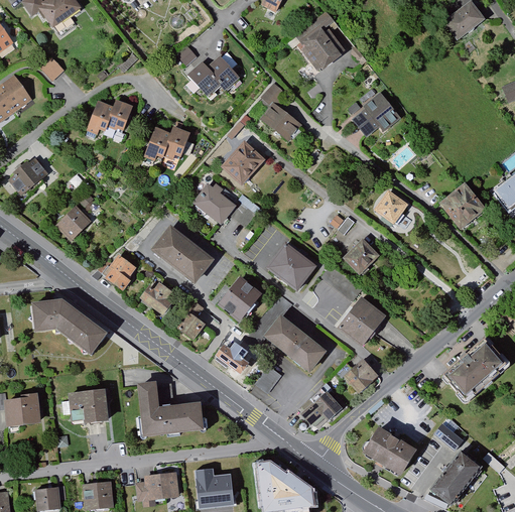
[(20,0),(17,3),(31,20),(41,12),(55,29),(83,8),(76,0),(55,0),(48,6),(43,0),(20,0)]
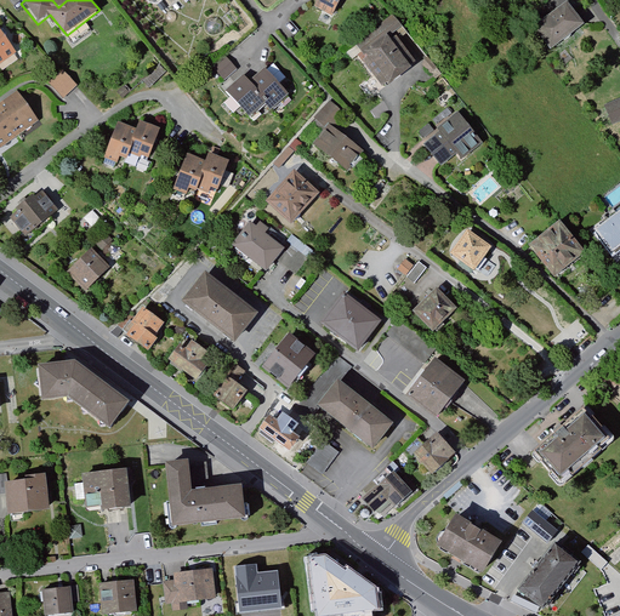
[(318,0),(316,6),(336,16),(342,0),(318,0)]
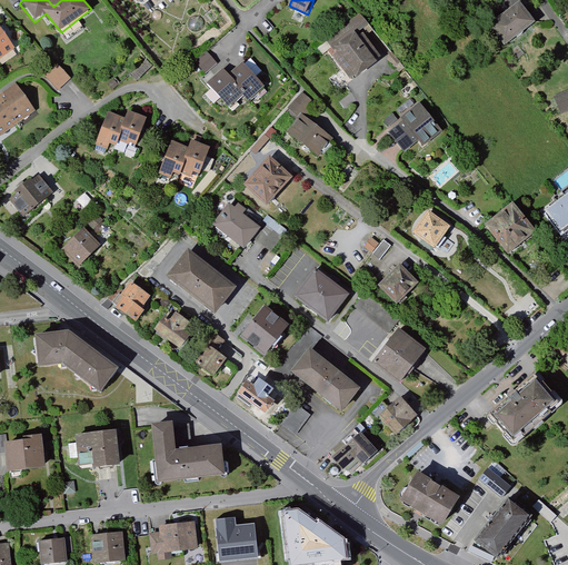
[(508,0),(495,10),(528,57),(556,37),(529,0),(508,0)]
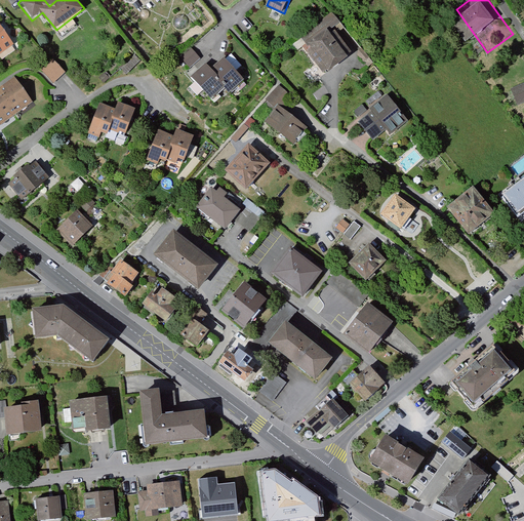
[(300,33),(309,44),(328,68),(349,50),(332,31),(341,24),(330,9),(300,33)]
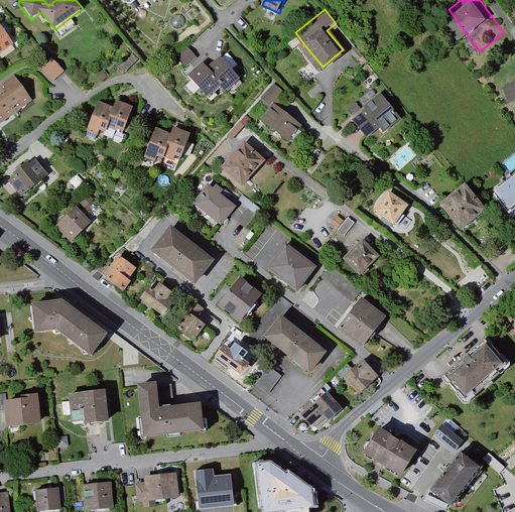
[(0,50),(14,42),(0,23),(0,50)]
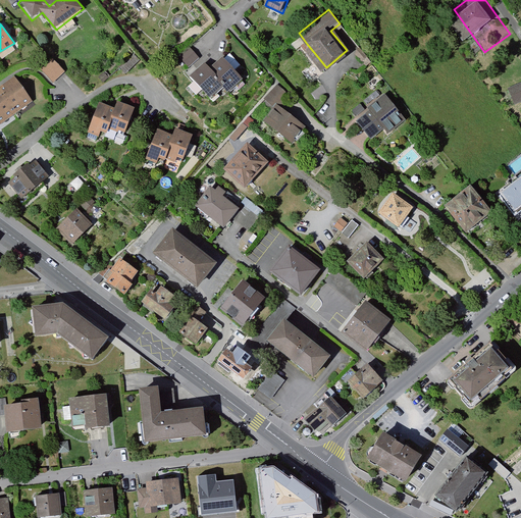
[(177,55),(187,65),(198,56),(189,46),(177,55)]
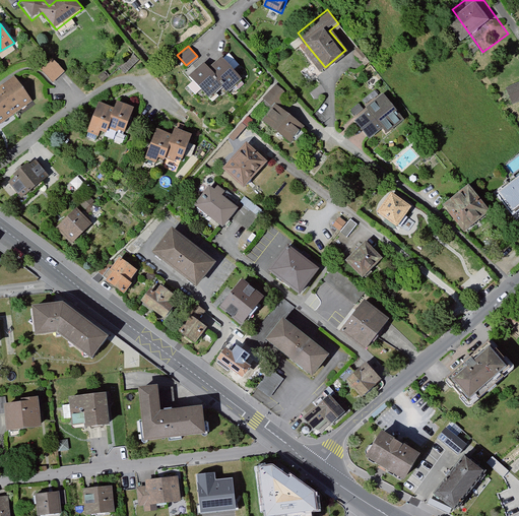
[(135,50),(119,67),(125,72),(141,56),(135,50)]
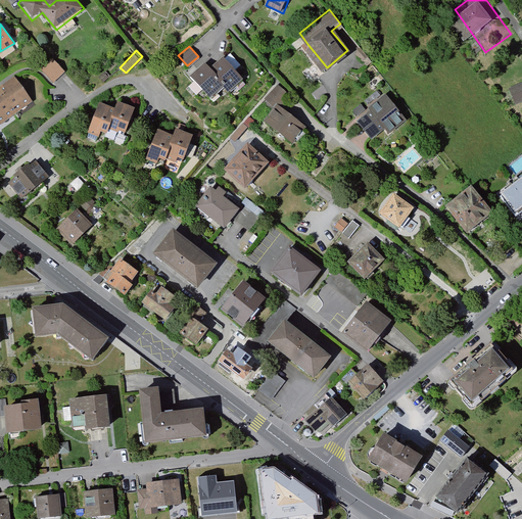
[(521,53),(501,69),(521,99),(521,53)]
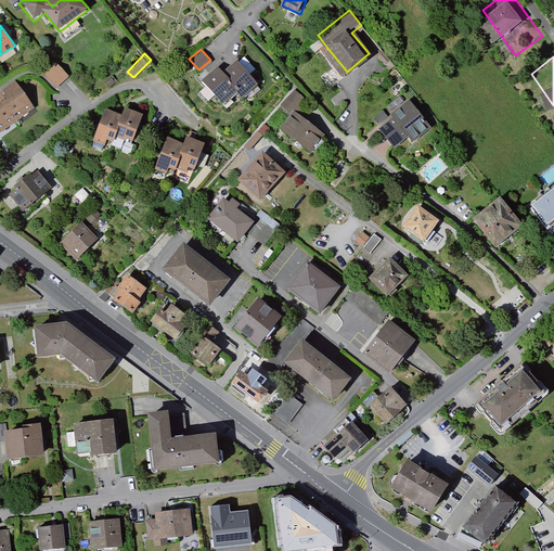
[(55,62),(49,67),(63,81),(68,76),(55,62)]
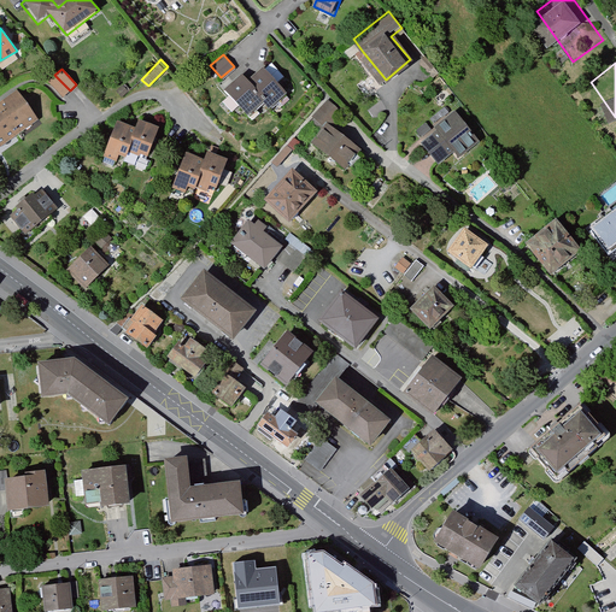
[(221,89),(250,118),(267,101),(273,107),(287,93),(262,69),(250,78),(241,70),(221,89)]
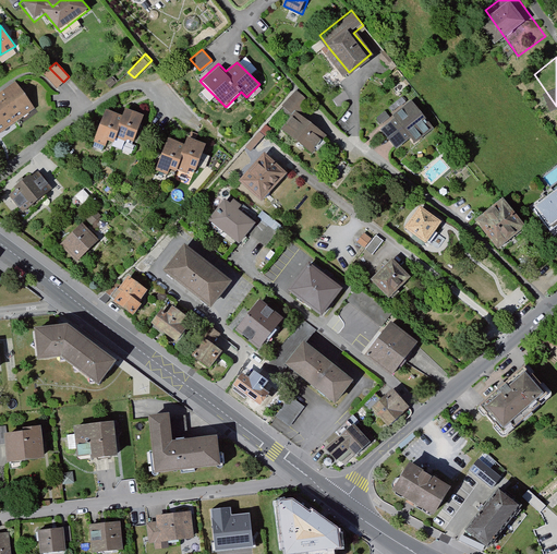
[(49,68),(44,73),(57,87),(63,82),(49,68)]
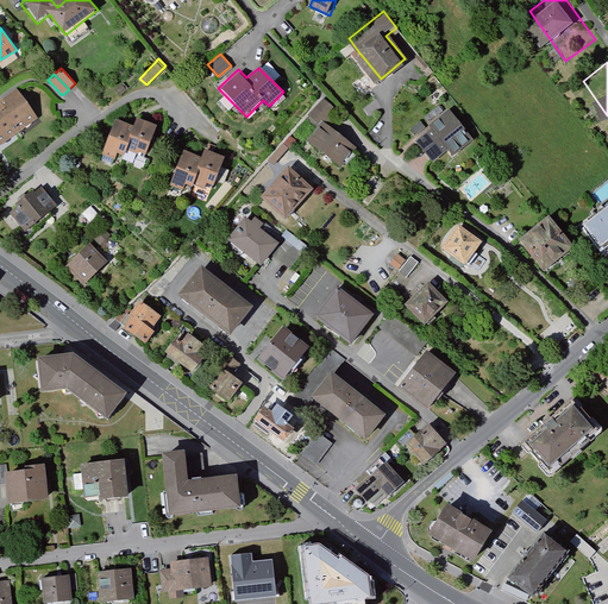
[(123,82),(114,89),(119,95),(127,88),(123,82)]
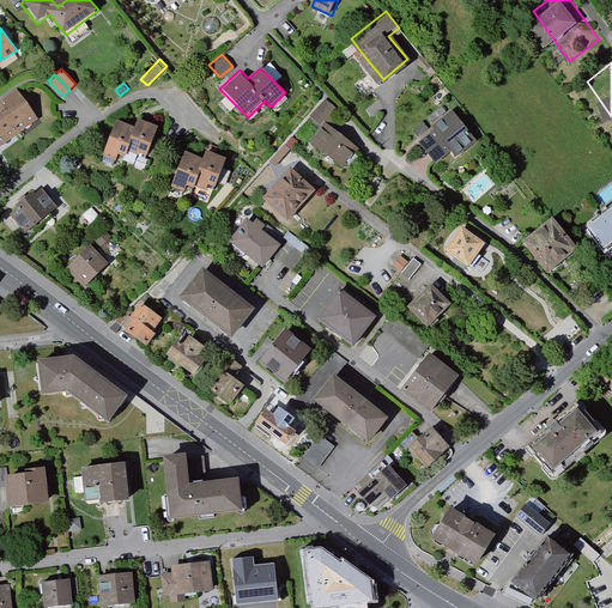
[(17,91),(0,102),(0,105),(19,133),(38,120),(17,91)]
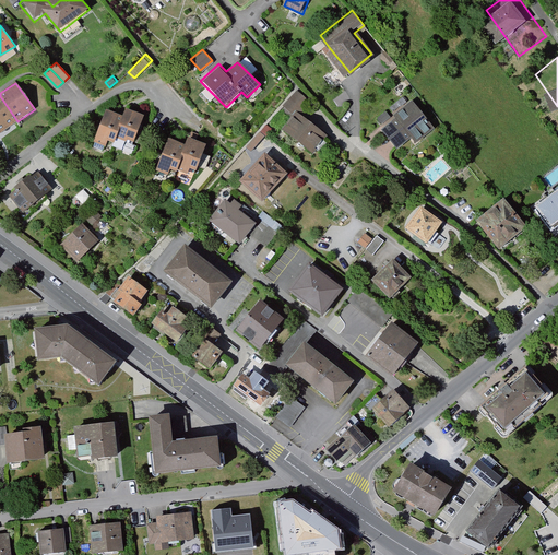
[(285,128),(311,150),(324,134),(299,113),(310,101),(296,89),(283,105),(296,116),(285,128)]
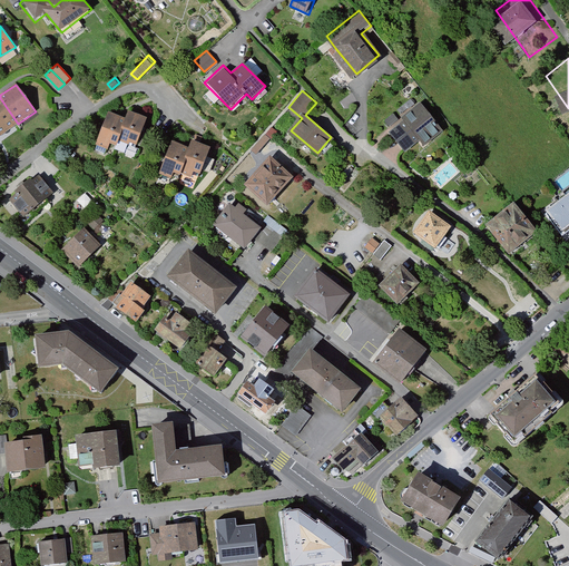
[(0,136),(18,124),(0,98),(0,136)]
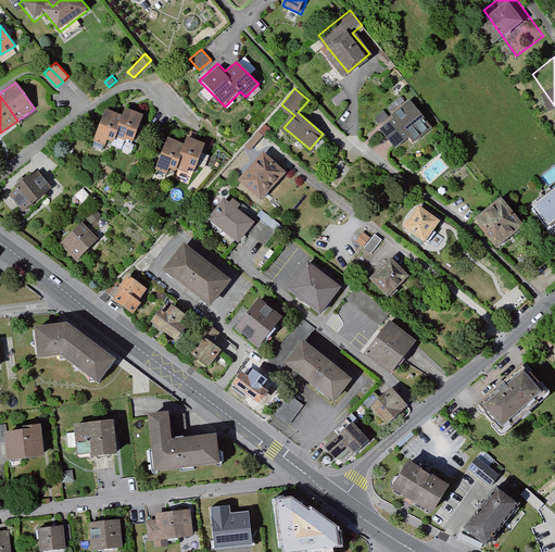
[(375,123),(396,151),(430,125),(408,97),(375,123)]
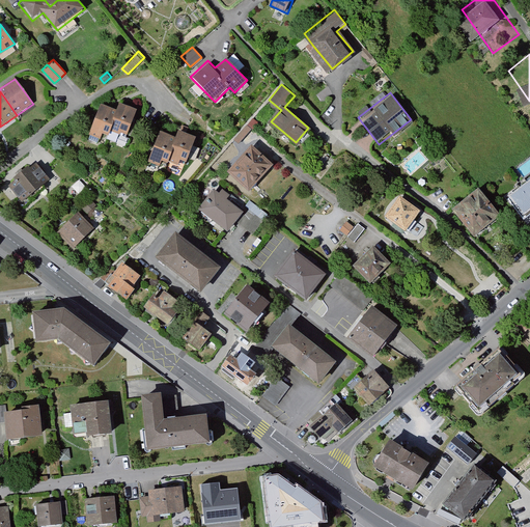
[(100,103),(86,141),(98,145),(102,134),(109,137),(110,136),(119,110),(100,103)]
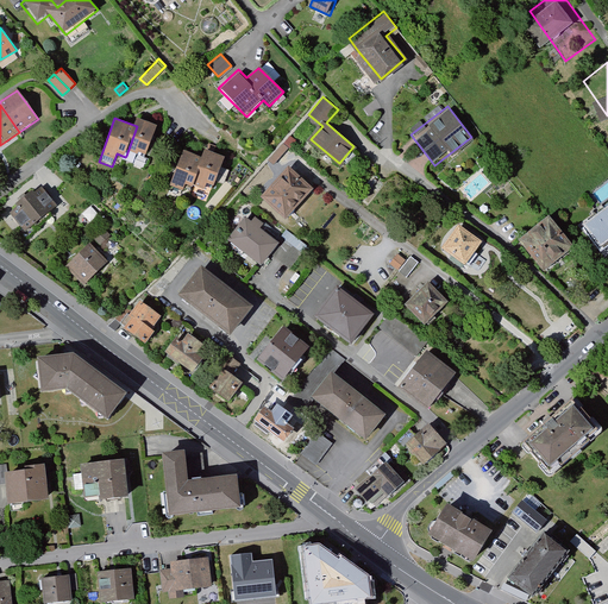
[(139,119),(137,126),(126,156),(136,159),(138,153),(148,157),(158,126),(139,119)]
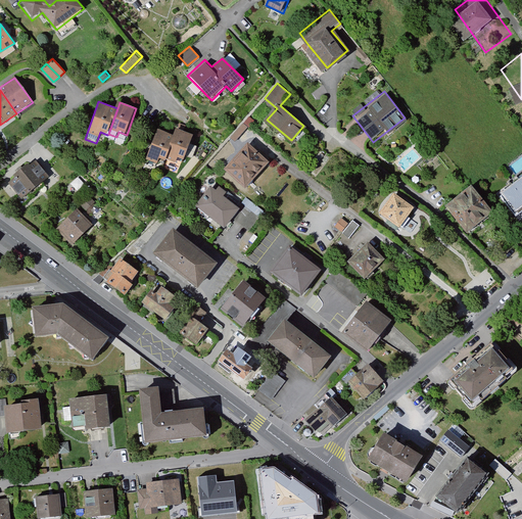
[(247,115),(229,137),(235,142),(253,120),(247,115)]
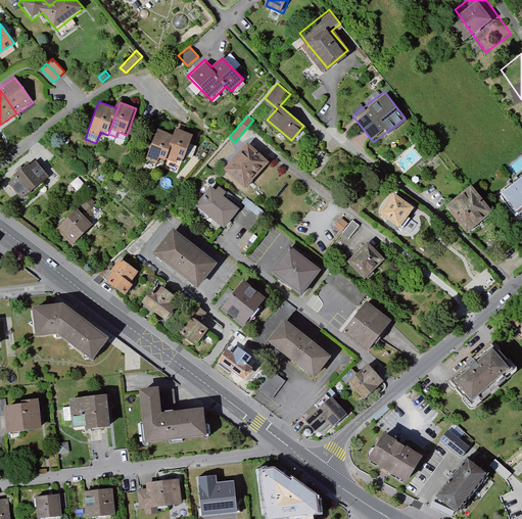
[(157,128),(145,159),(158,163),(160,158),(165,159),(175,134),(157,128)]
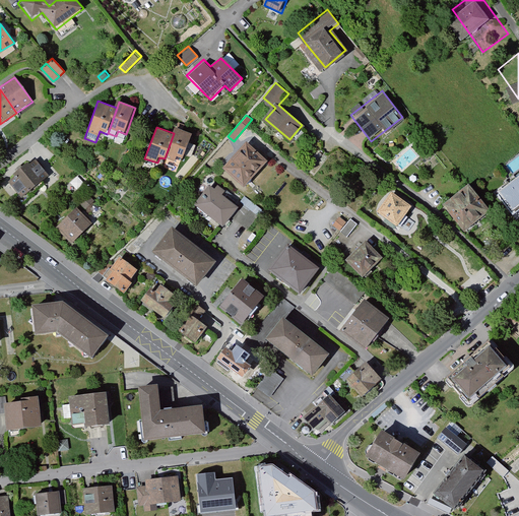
[(176,127),(174,133),(165,158),(176,163),(177,157),(185,159),(194,134),(176,127)]
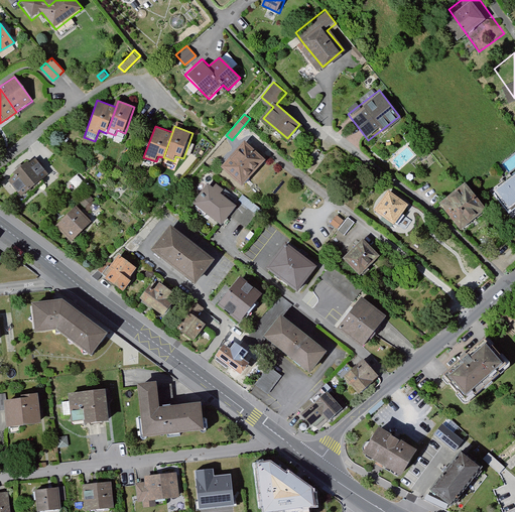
[(267,158),(245,140),(223,166),(245,184),(267,158)]
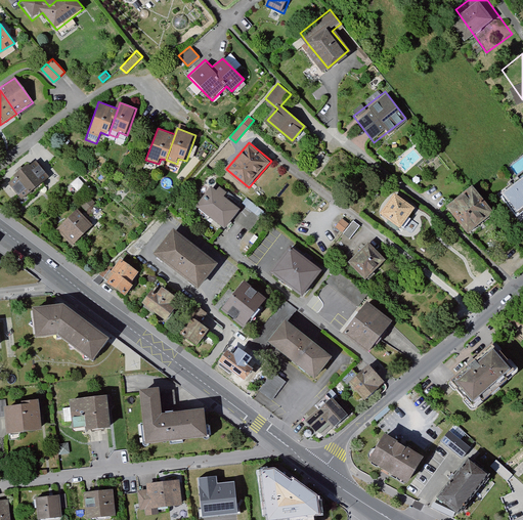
[(52,179),(34,160),(7,181),(23,201),(52,179)]
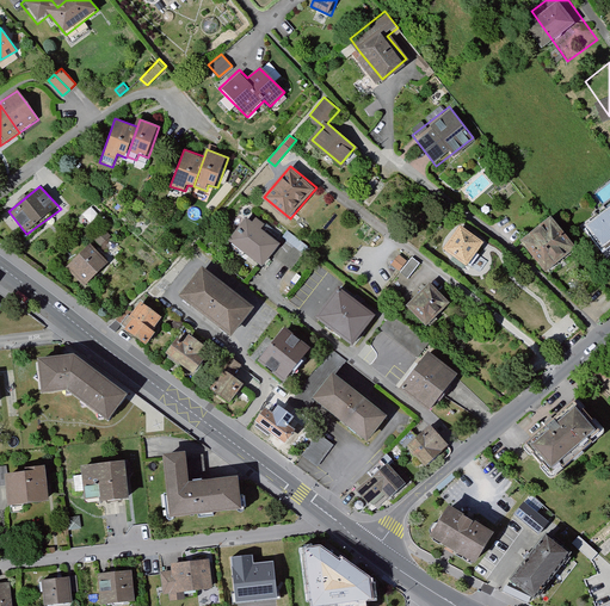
[(609,216),(605,210),(585,226),(607,254),(609,251),(609,216)]
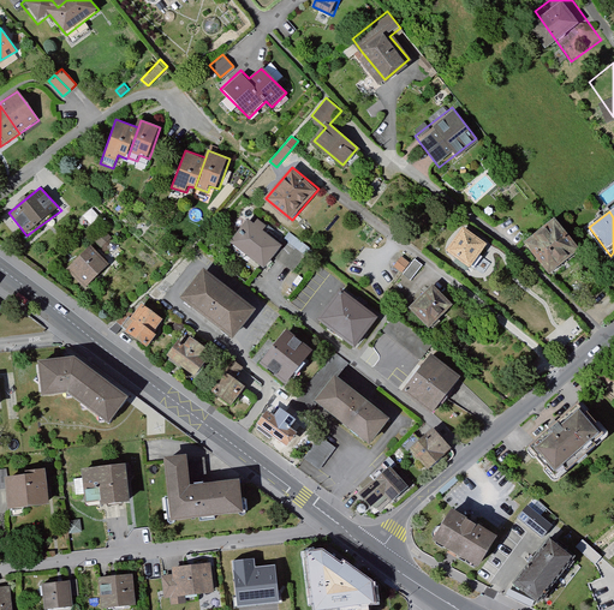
[(558,216),(526,241),(552,271),(583,246),(558,216)]
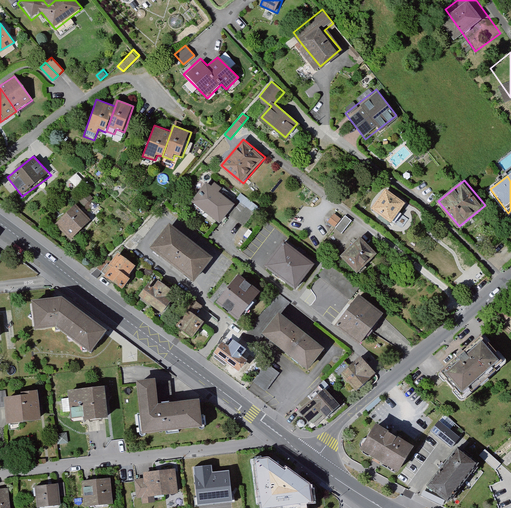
[(207,181),(190,203),(221,226),(237,206),(222,195),(225,190),(215,182),(212,186),(207,181)]
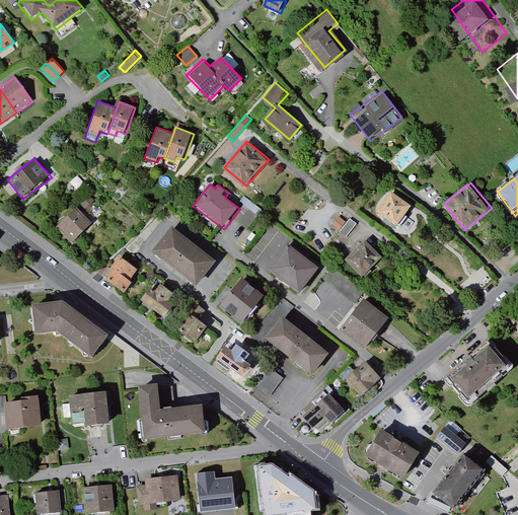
[(392,192),(377,211),(396,226),(412,207),(392,192)]
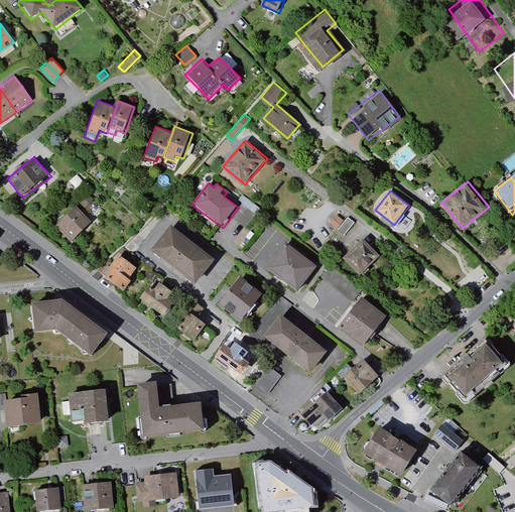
[(94,221),(76,204),(55,225),(73,242),(94,221)]
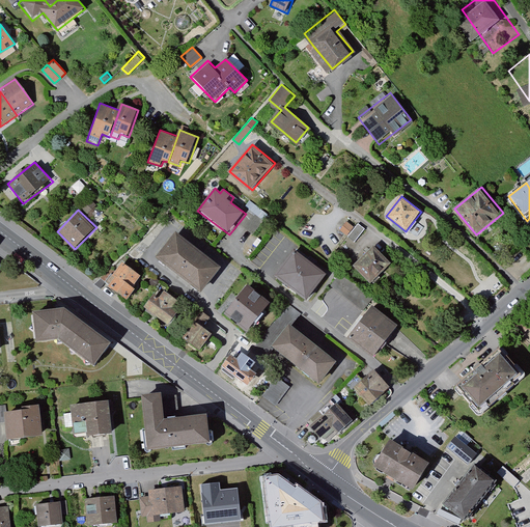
[(252,212),(242,226),(255,236),(266,221),(252,212)]
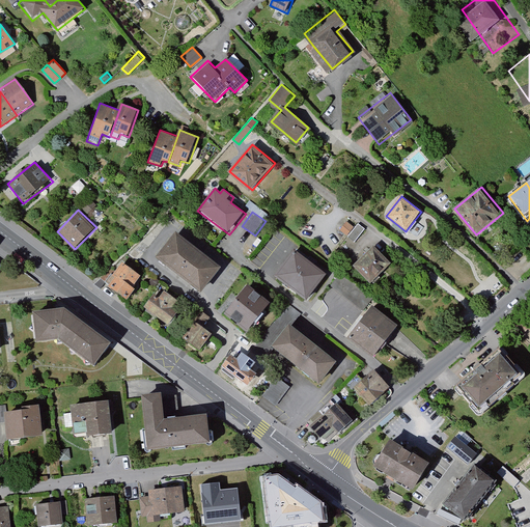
[(347,237),(355,226),(346,221),(339,230),(347,237)]
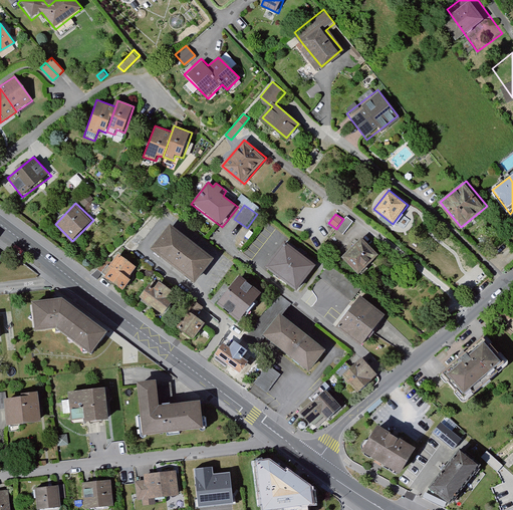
[(343,219),(336,229),(342,234),(352,220),(345,215),(343,219)]
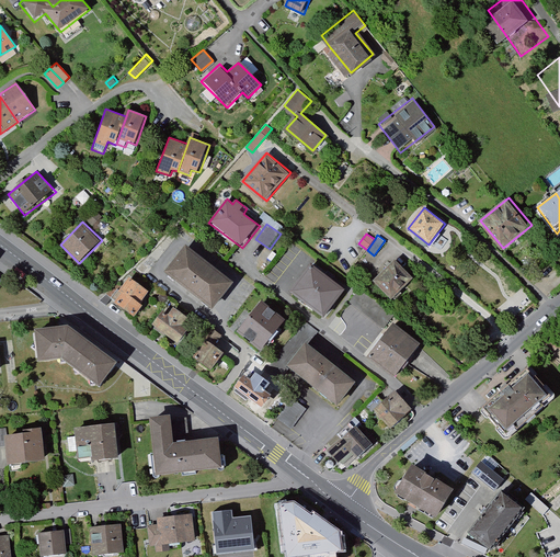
[(168,270),(215,308),(236,282),(190,243),(168,270)]
